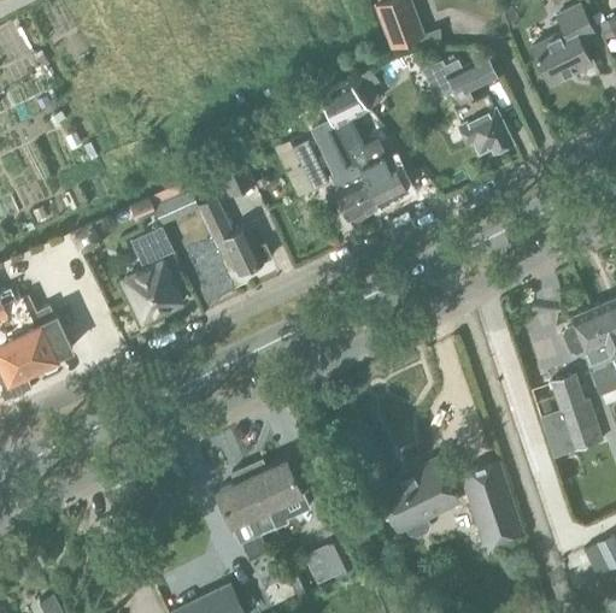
[(410,0),(393,0),(383,4),(375,7),(392,51),(426,39),(410,0)]
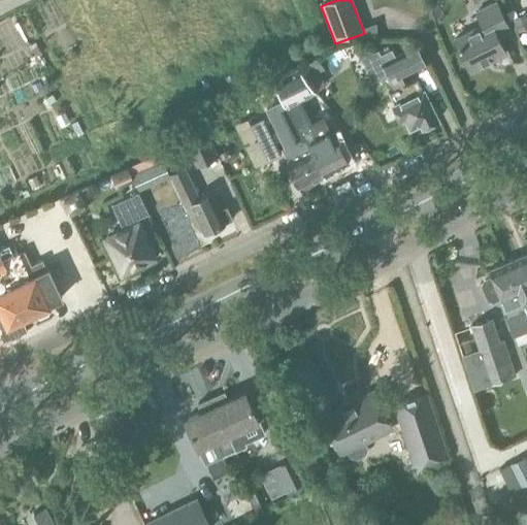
[(473,13),(481,28),(454,41),(467,69),(487,60),(489,63),(504,56),(496,38),(509,32),(495,3),(473,13)]
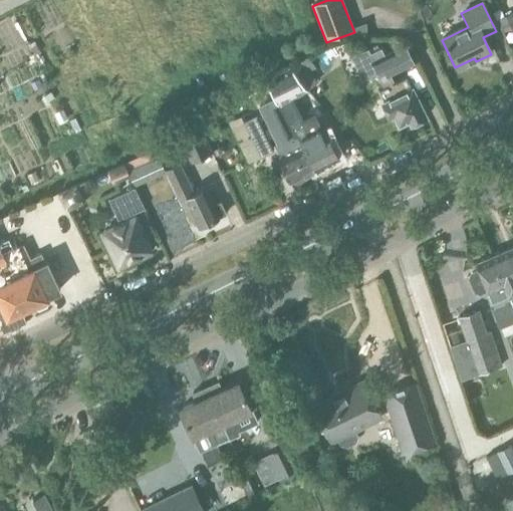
[(0,54),(16,47),(5,21),(0,23),(0,54)]
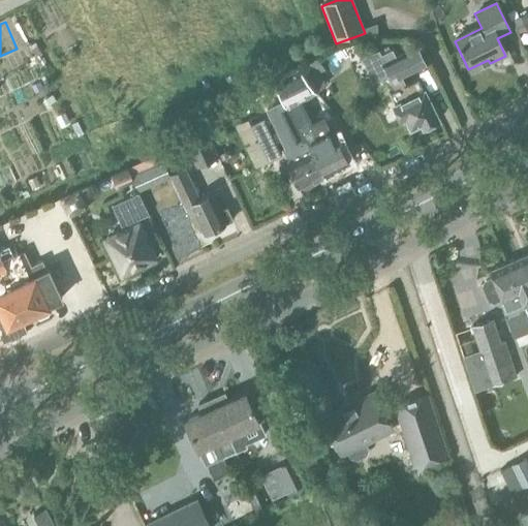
[(401,56),(396,58),(393,51),(381,56),(379,52),(362,60),(373,83),(389,75),(396,91),(389,94),(392,102),(390,103),(399,121),(403,120),(408,130),(418,126),(422,131),(426,128),(429,130),(435,127),(436,124),(439,122),(417,81),(403,87),(400,80),(410,74),(401,56)]
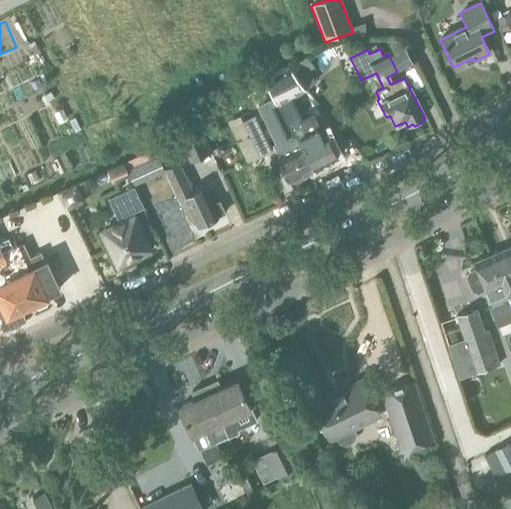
[(274,99),(258,107),(277,146),(273,147),(279,159),(277,160),(288,184),(314,171),(302,147),(307,145),(302,135),(291,140),(285,127),(287,126),(274,99)]
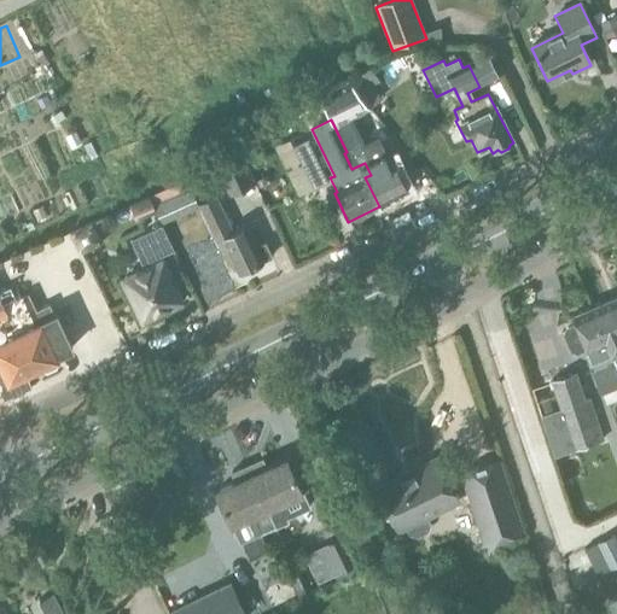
[(365,177),(379,206),(396,198),(389,185),(400,180),(385,151),(380,153),(373,139),(345,152),(354,167),(365,162),(371,175),(365,177)]
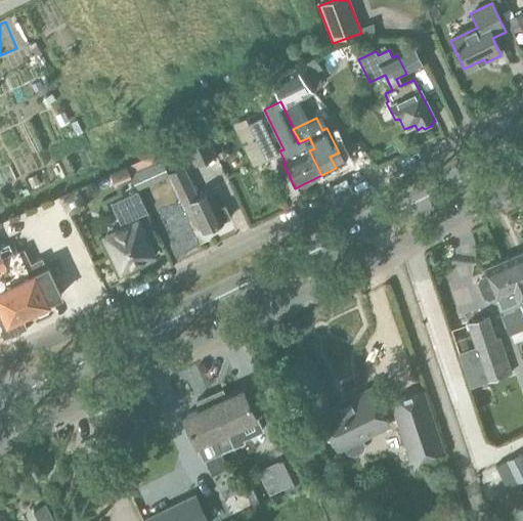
[(278,156),(261,120),(248,126),(265,163),(278,156)]
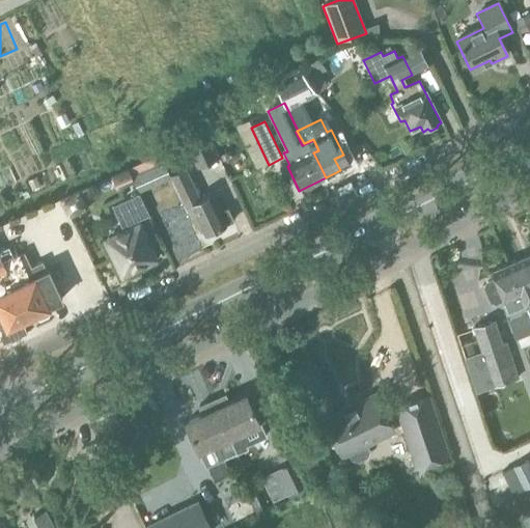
[(16,160),(28,154),(15,124),(2,131),(16,160)]
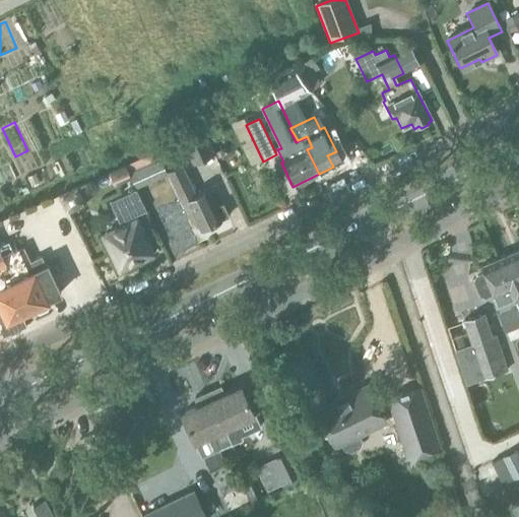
[(203,132),(181,142),(192,167),(214,156),(203,132)]
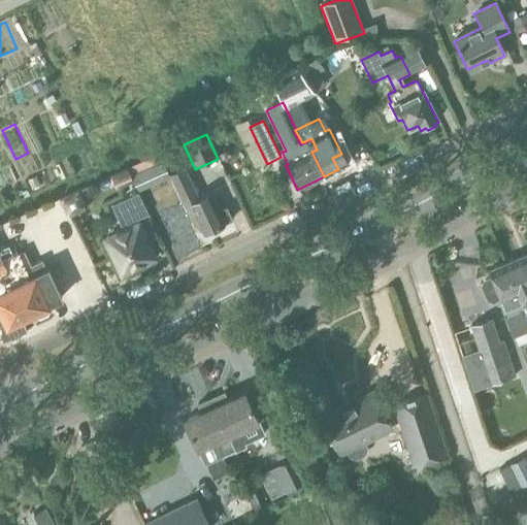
[(168,175),(162,162),(131,176),(134,184),(138,193),(170,178),(178,196),(185,207),(190,205),(203,235),(208,232),(211,236),(220,232),(219,227),(224,225),(224,226),(232,222),(226,208),(218,212),(209,195),(196,202),(191,190),(190,191),(180,170),(168,175)]
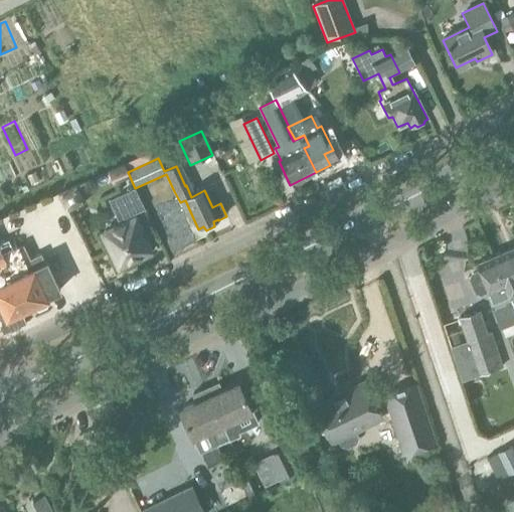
[(216,181),(207,159),(191,166),(201,188),(216,181)]
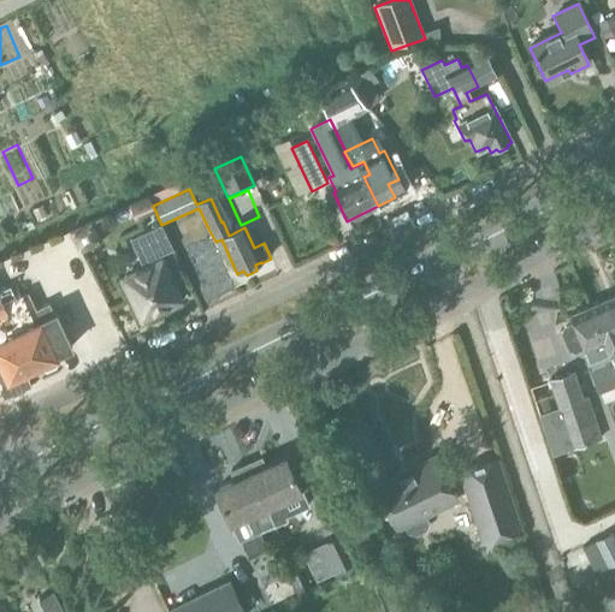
[(157,214),(153,206),(149,197),(129,206),(135,223),(157,214)]
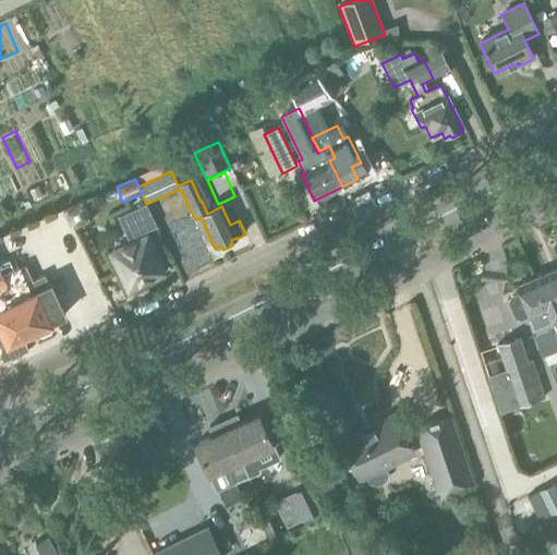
[(130,245),(111,255),(129,290),(131,289),(135,291),(142,288),(142,284),(162,274),(146,238),(144,234),(156,228),(145,206),(118,219),(130,245)]
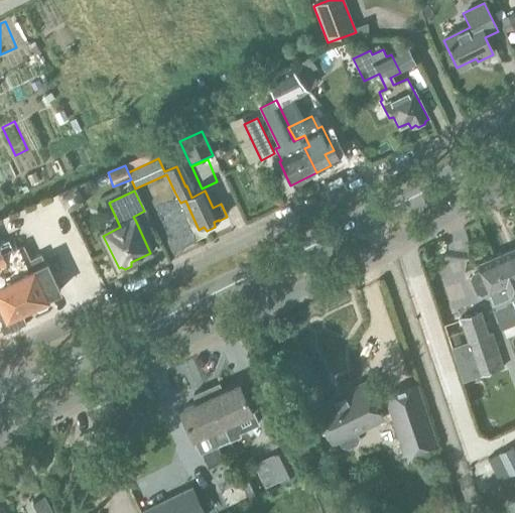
[(23,247),(11,253),(7,243),(0,246),(0,329),(3,336),(25,325),(21,313),(33,308),(38,311),(46,307),(46,301),(48,300),(46,298),(59,293),(46,265),(45,265),(40,256),(29,261),(23,247)]
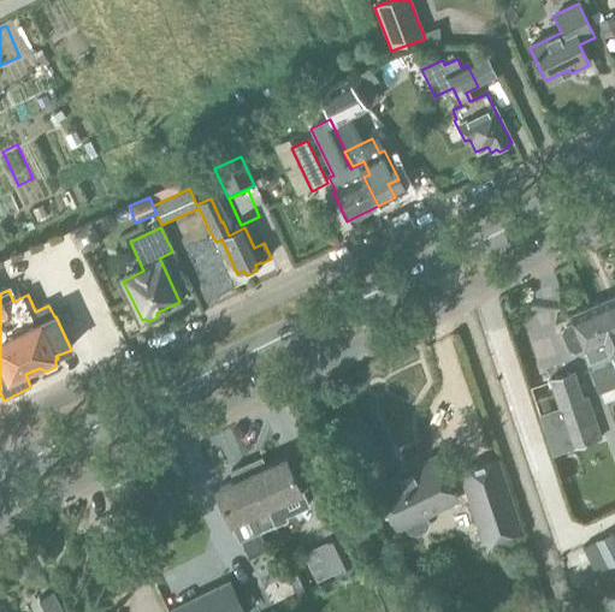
[(589,309),(613,366),(614,364),(614,321),(607,302),(589,309)]
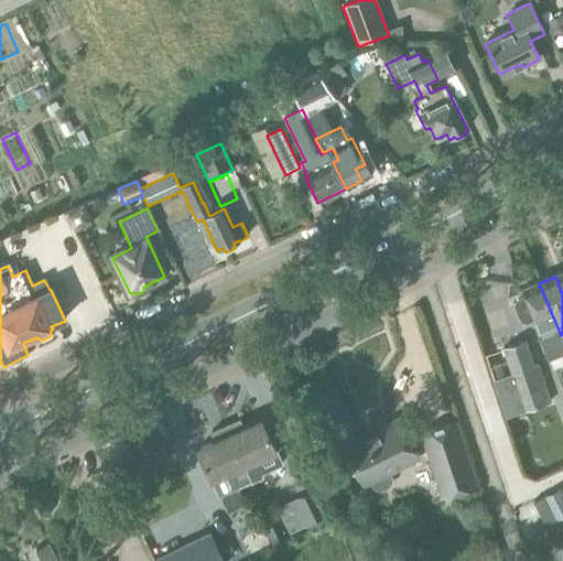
[(562,341),(561,335),(539,283),(522,290),(524,297),(517,301),(513,309),(521,324),(527,326),(536,323),(544,344),(541,345),(549,364),(562,357),(562,341)]
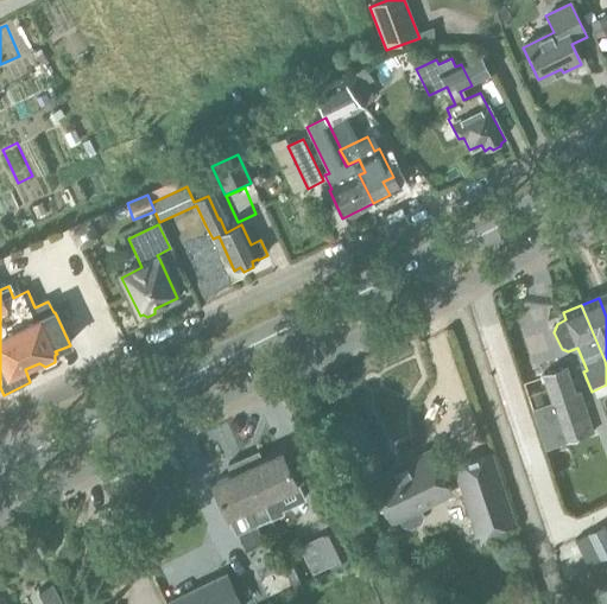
[(576,398),(566,368),(542,376),(551,406),(550,407),(557,430),(589,419),(581,396),(576,398)]
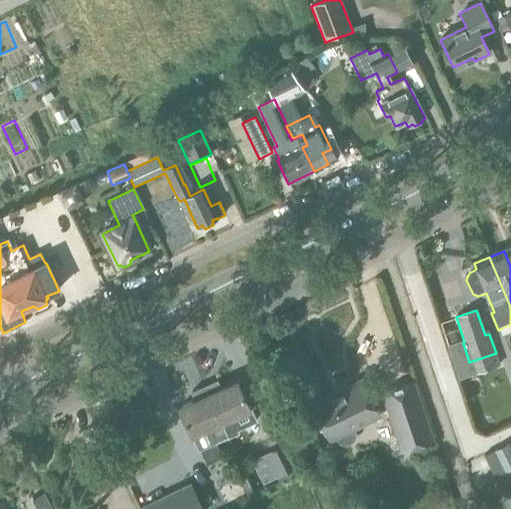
[(509,399),(510,398),(510,364),(502,366),(509,399)]
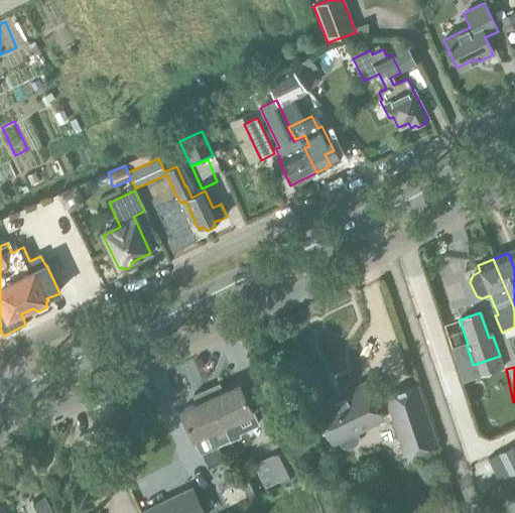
[(219,384),(206,390),(224,426),(252,414),(243,396),(241,397),(236,386),(222,392),(219,384)]
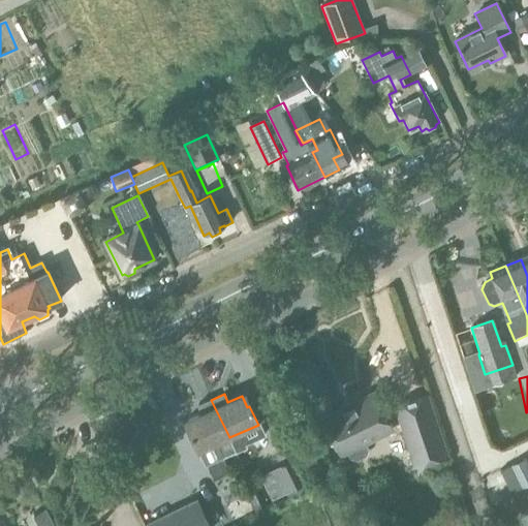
[(373,396),(323,420),(329,430),(327,431),(325,436),(329,444),(335,446),(336,445),(341,456),(391,432),(389,428),(399,423),(396,413),(384,420),(373,396)]
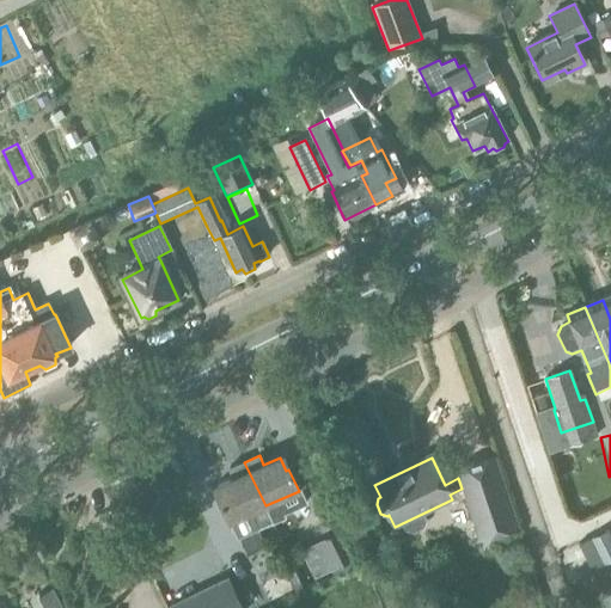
[(515,528),(493,460),(457,472),(458,478),(462,489),(478,540),(515,528)]
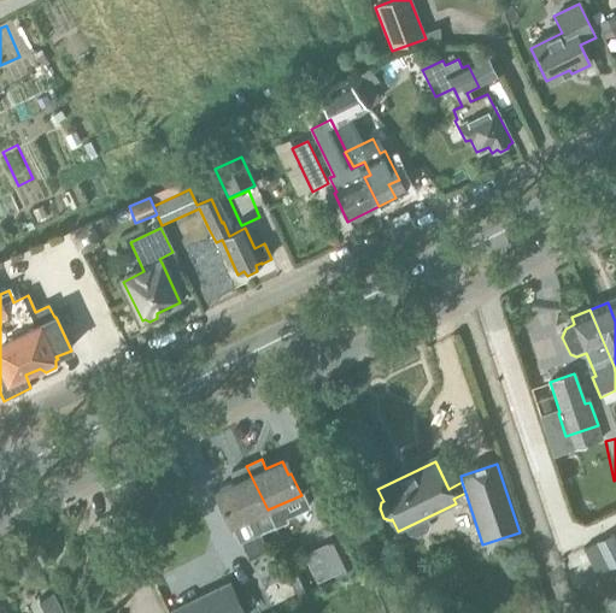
[(234,483),(217,490),(224,505),(222,506),(232,526),(239,544),(259,535),(275,528),(268,510),(246,466),(229,473),(234,483)]
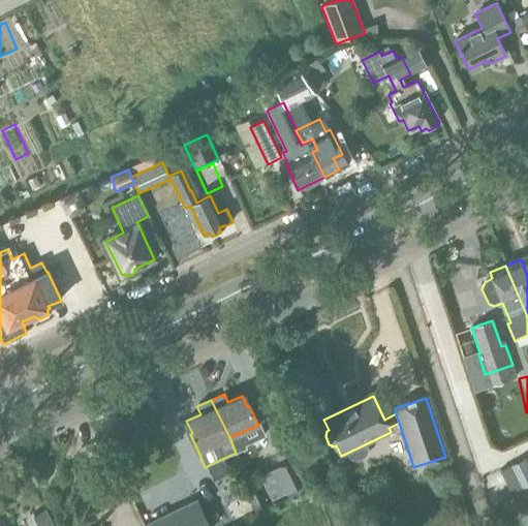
[(501,473),(513,496),(527,488),(527,465),(526,461),(501,473)]
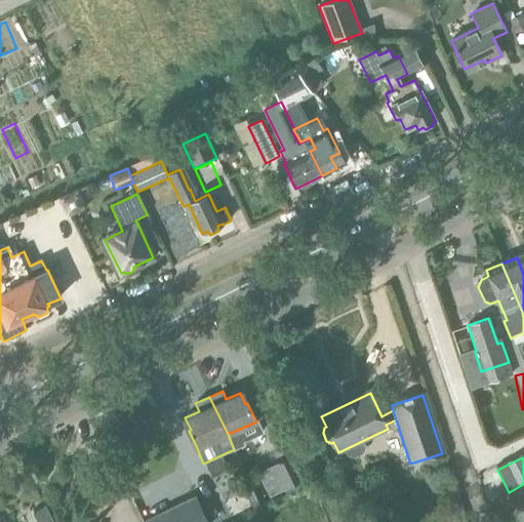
[(277,468),(260,475),(271,497),(300,483),(289,459),(276,465),(277,468)]
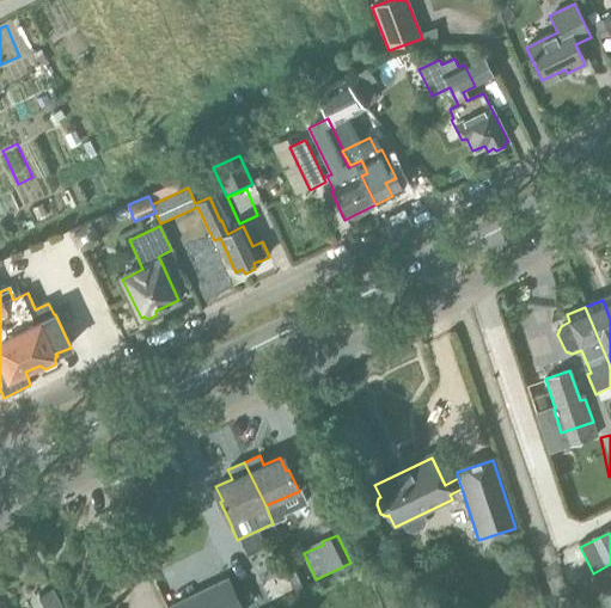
[(242,607),(228,579),(172,607),(242,607)]
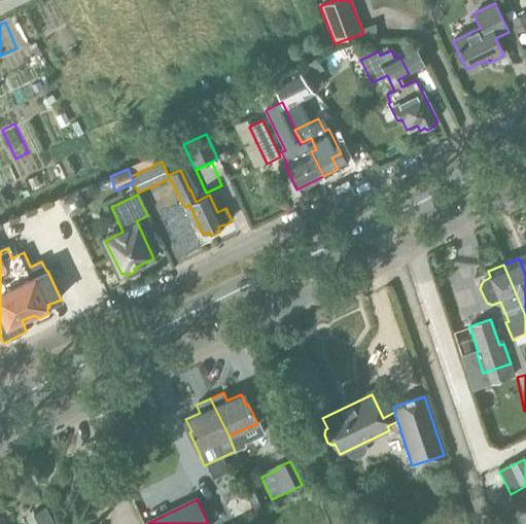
[(21,521),(22,523),(42,523),(37,513),(21,521)]
